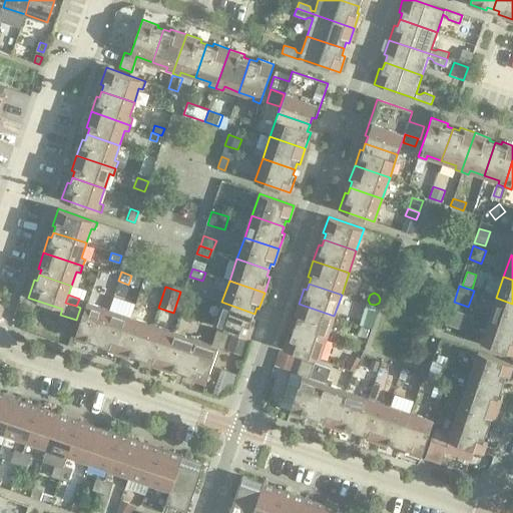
[(512,304),(496,298),(489,320),(512,328),(512,304)]
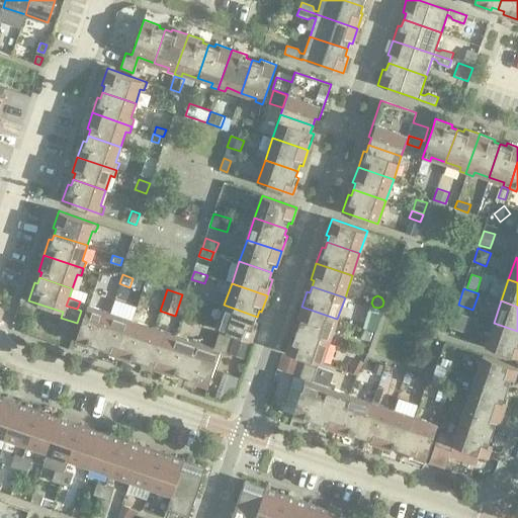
[(257,317),(224,305),(217,328),(252,340),(257,323),(255,322),(257,317)]
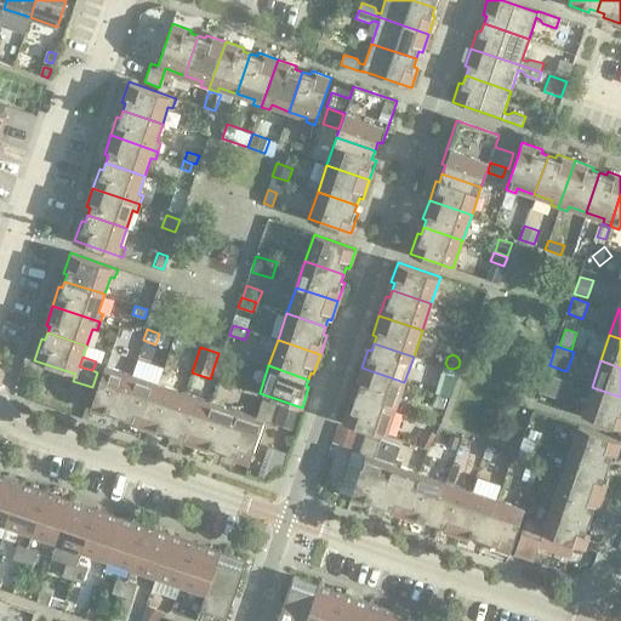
[(104,366),(91,408),(110,415),(112,411),(118,414),(131,375),(104,366)]
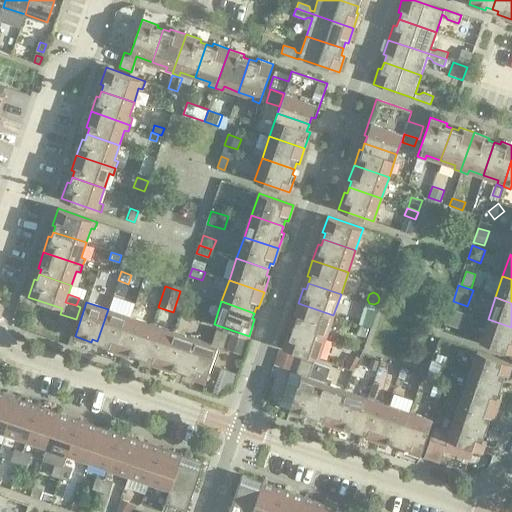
[(333,315),(298,303),(292,319),(295,320),(293,326),(326,337),(333,315)]
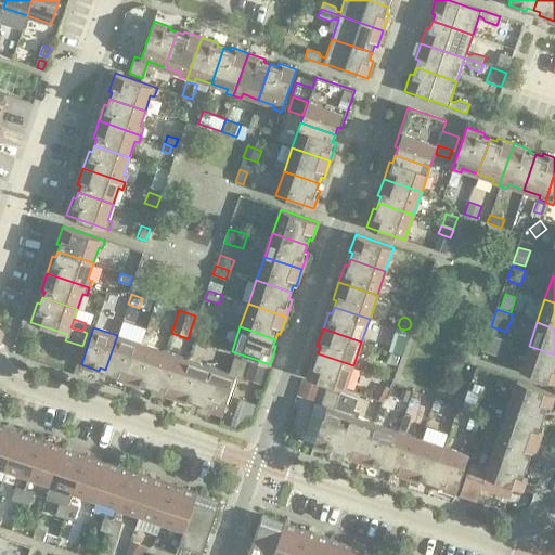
[(141,343),(117,335),(105,370),(112,372),(111,375),(128,381),(141,343)]
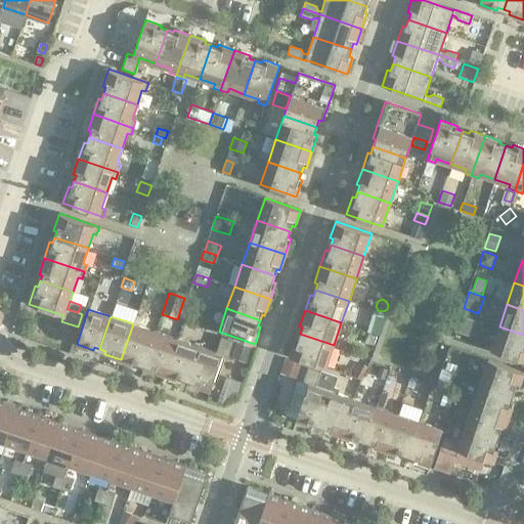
[(455,333),(470,338),(475,321),(461,316),(455,333)]
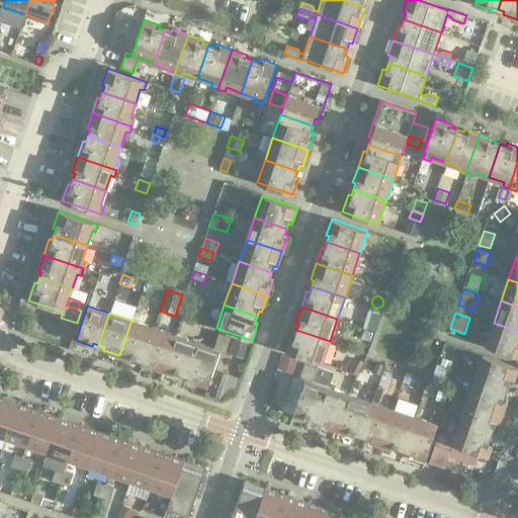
[(374,332),(377,322),(368,319),(365,328),(374,332)]
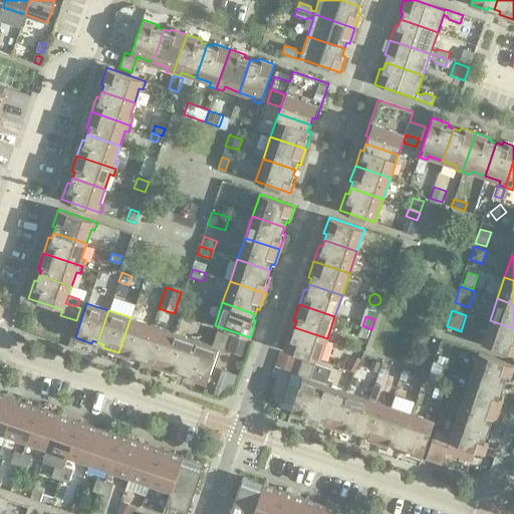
[(153,325),(131,317),(118,352),(135,358),(136,355),(142,357),(153,325)]
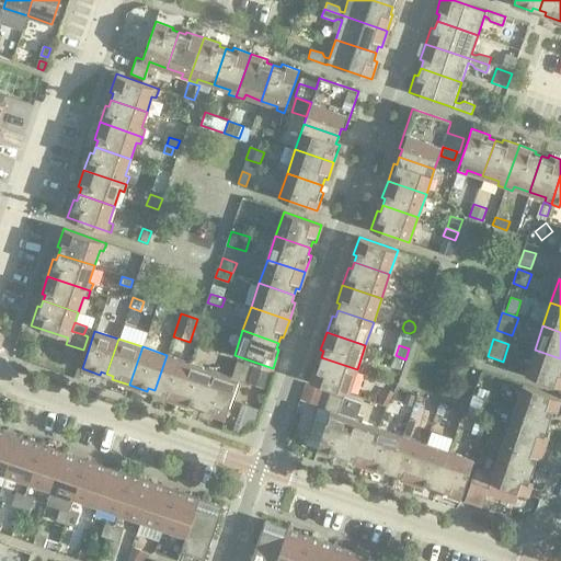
[(560,358),(535,350),(526,374),(560,386),(560,358)]
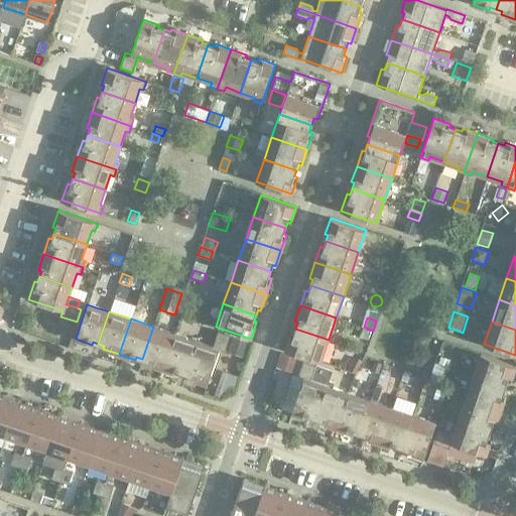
[(174,334),(153,327),(142,359),(147,361),(146,364),(162,369),(174,334)]
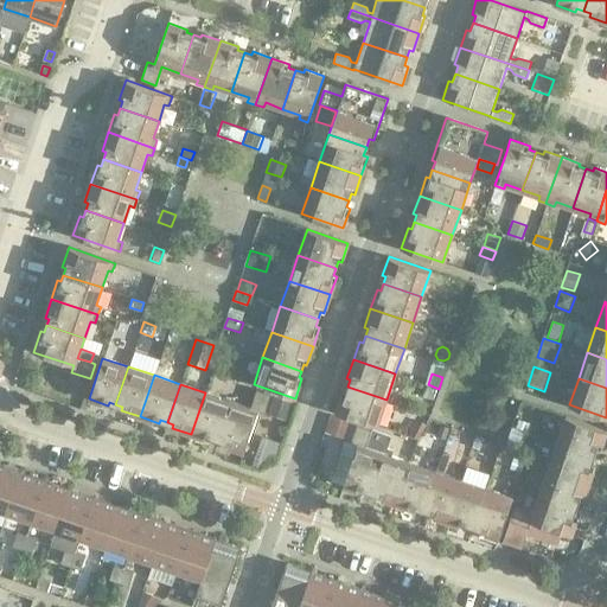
[(387,400),(347,387),(345,394),(342,393),(336,411),(377,426),(387,400)]
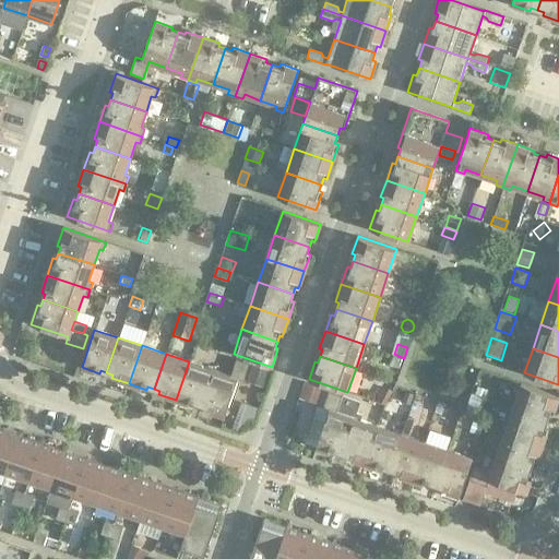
[(230,376),(213,369),(201,405),(207,407),(206,411),(225,416),(238,379),(244,380),(250,364),(236,358),(230,376)]
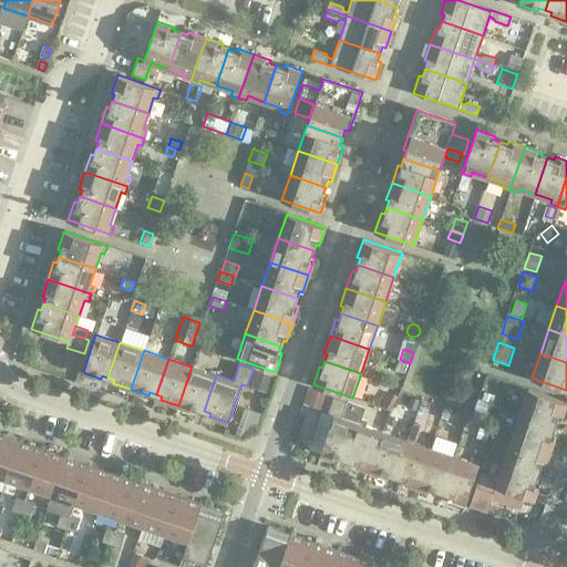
[(216,374),(192,367),(178,405),(196,411),(197,409),(204,411),(216,374)]
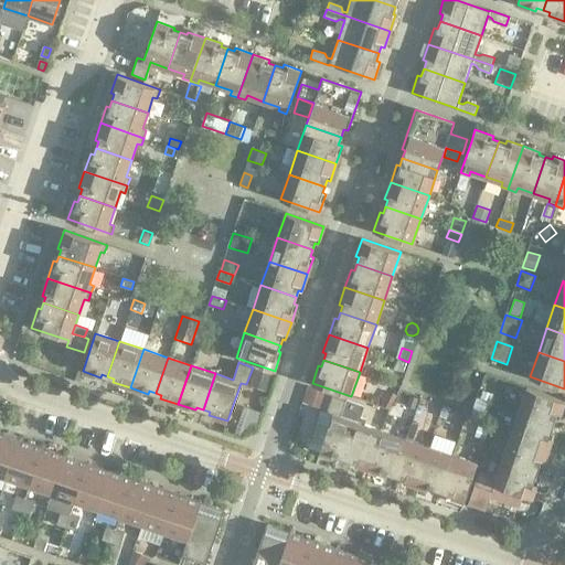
[(253,369),(247,386),(266,393),(272,375),(253,369)]
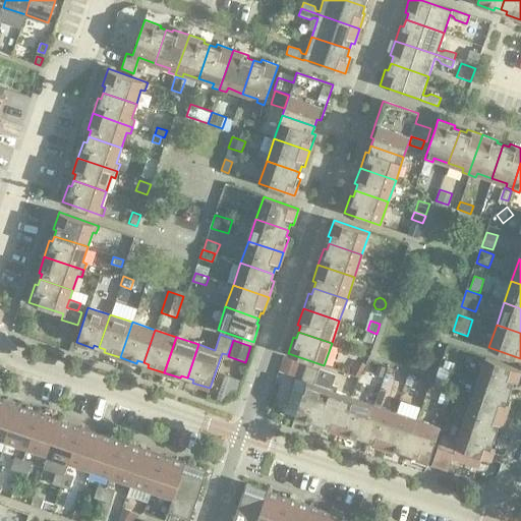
[(284,356),(279,372),(295,379),(301,362),(284,356)]
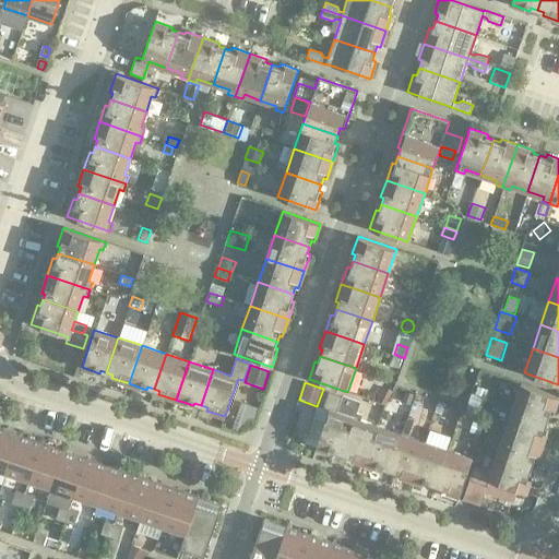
[(558,396),(521,383),(512,407),(548,419),(550,413),(552,414),(558,396)]
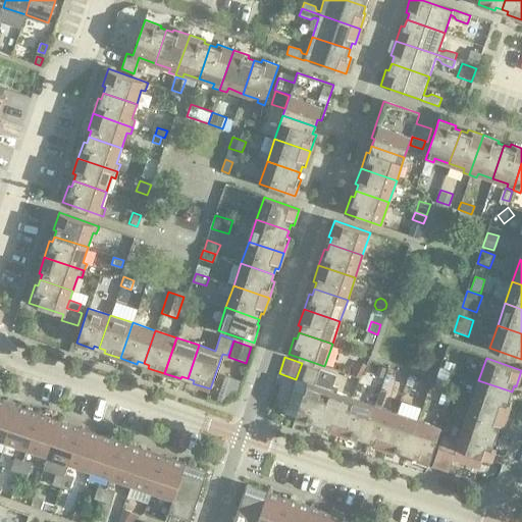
[(366,366),(357,361),(350,373),(359,378),(366,366)]
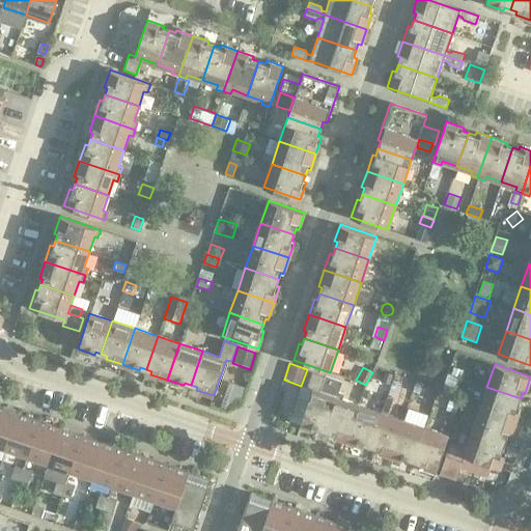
[(451,374),(460,378),(464,370),(453,367),(451,374)]
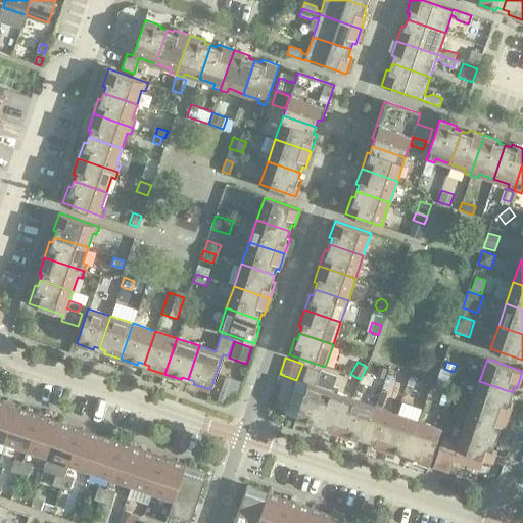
[(314,422),(320,424),(331,390),(315,385),(320,370),(307,366),(302,381),(307,383),(295,419),(313,424),(314,422)]
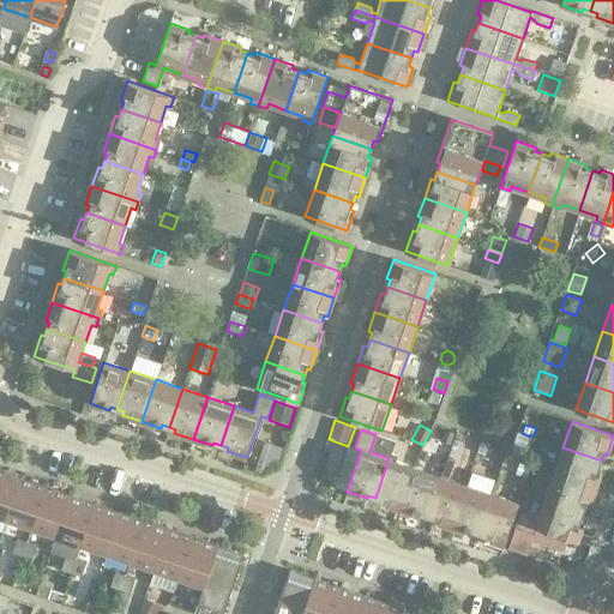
[(453,434),(445,431),(440,441),(450,445),(453,434)]
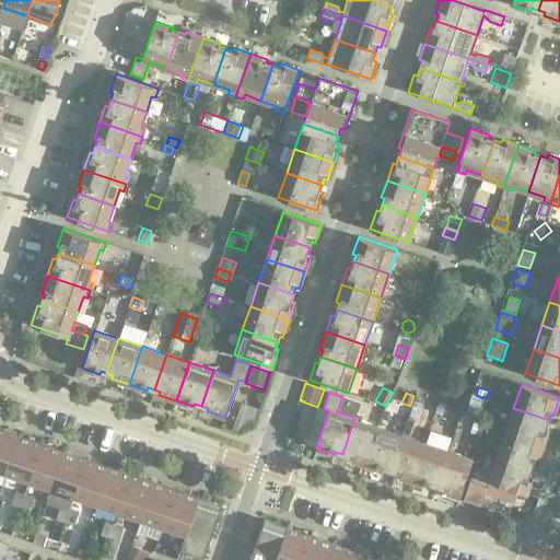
[(429,398),(426,407),(434,410),(436,401),(429,398)]
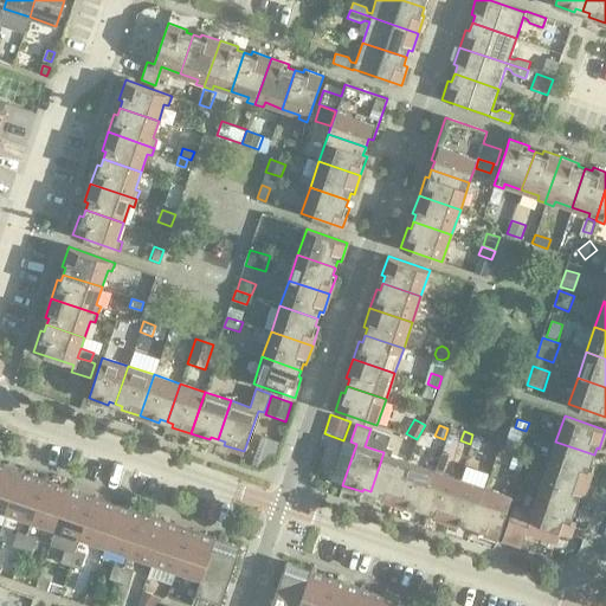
[(475,436),(471,447),(479,450),(483,438),(475,436)]
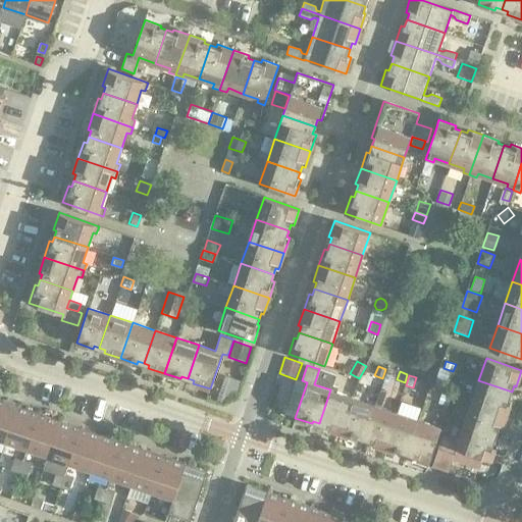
[(237,402),(243,384),(229,380),(221,406),(225,407),(237,402)]
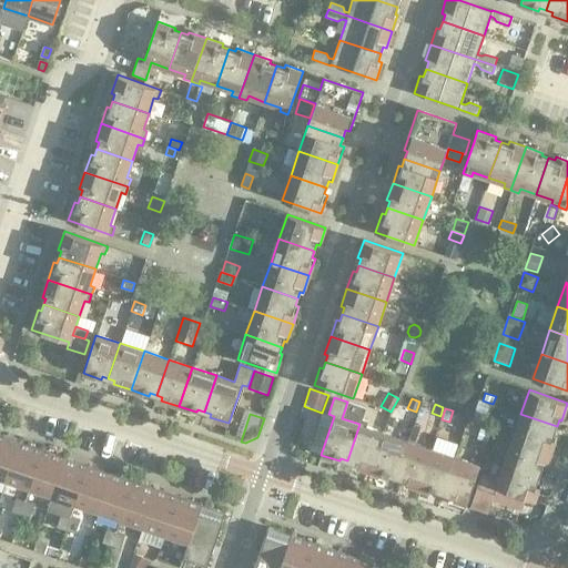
[(557,426),(520,414),(513,438),(551,452),(557,434),(555,433),(557,426)]
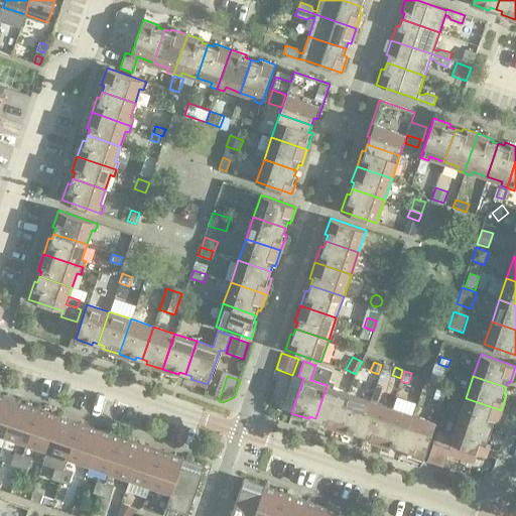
[(348,393),(327,385),(315,418),(321,420),(320,423),(336,428),(348,393)]
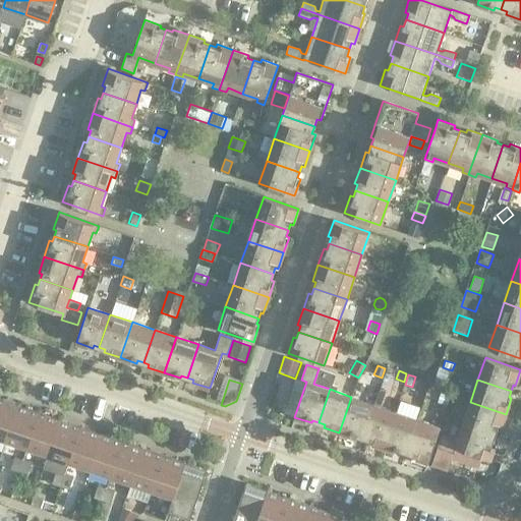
[(373,404),(380,406),(385,391),(379,389),(373,404)]
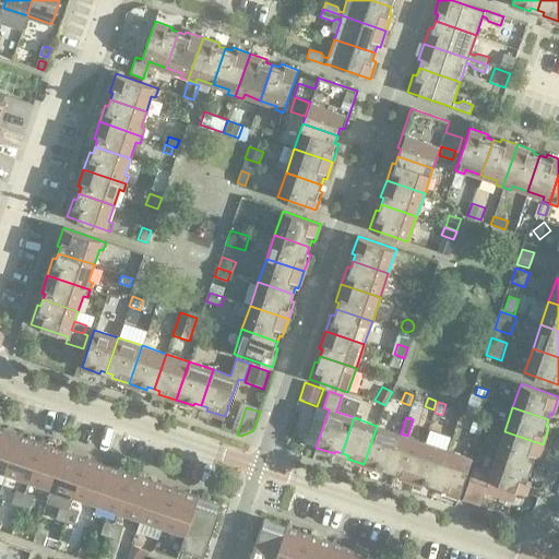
[(472,421),(468,432),(479,436),(483,426),(472,421)]
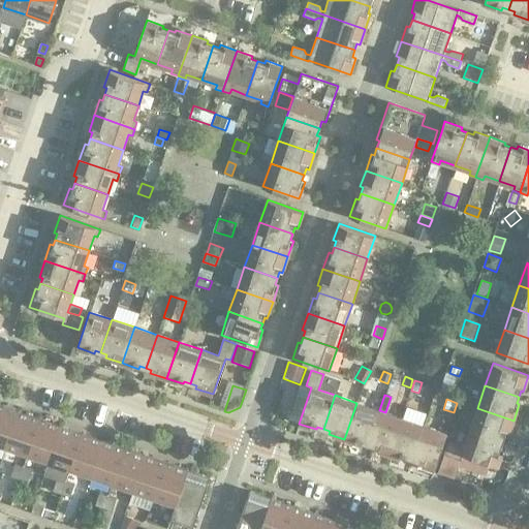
[(379,410),(356,403),(344,439),(361,444),(362,441),(368,443),(379,410)]
